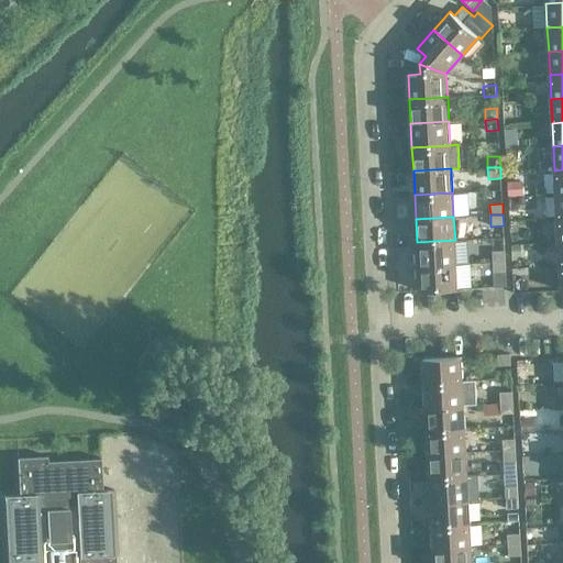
[(455,240),(417,242),(418,266),(456,264),(455,240)]
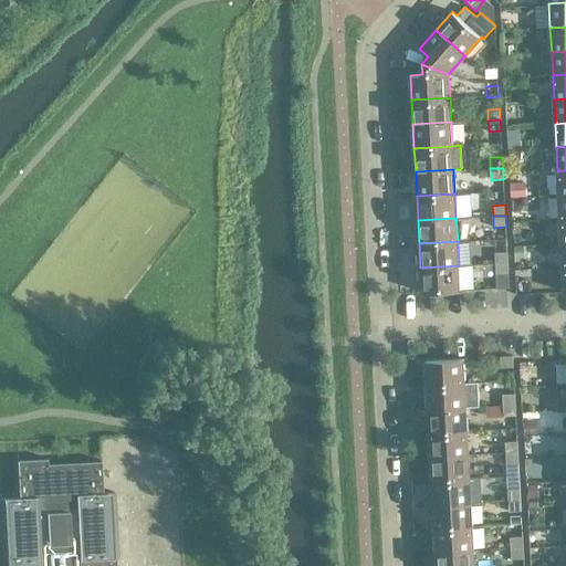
[(507,262),(507,252),(495,253),(495,263),(507,262)]
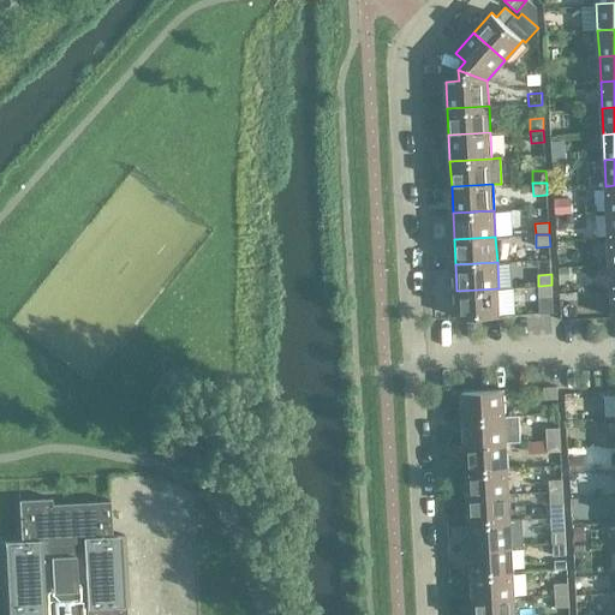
[(554,312),(551,285),(538,286),(541,314),(554,312)]
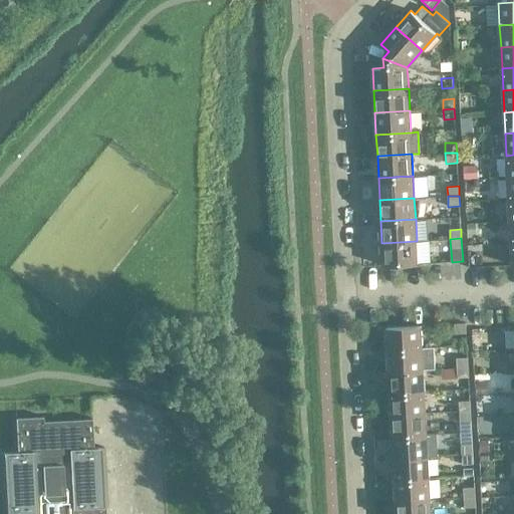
[(417,241),(381,243),(383,265),(418,264),(417,241)]
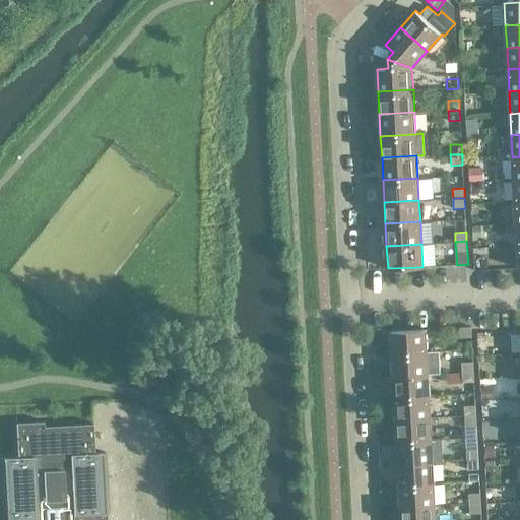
[(460,337),(472,337),(471,327),(460,327),(460,337)]
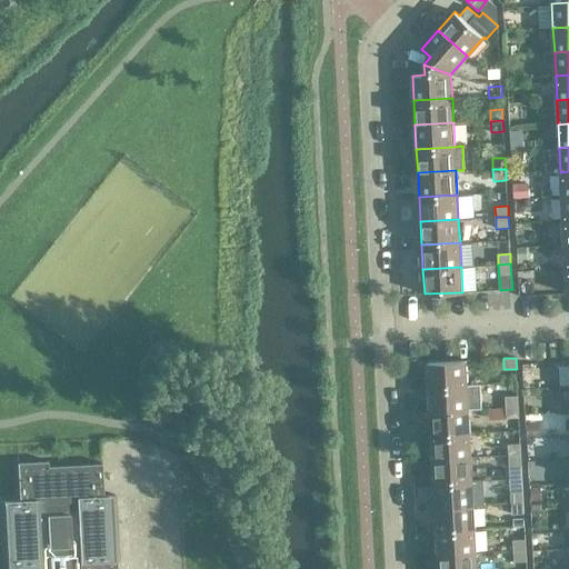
[(467,360),(428,362),(429,387),(468,386),(467,360)]
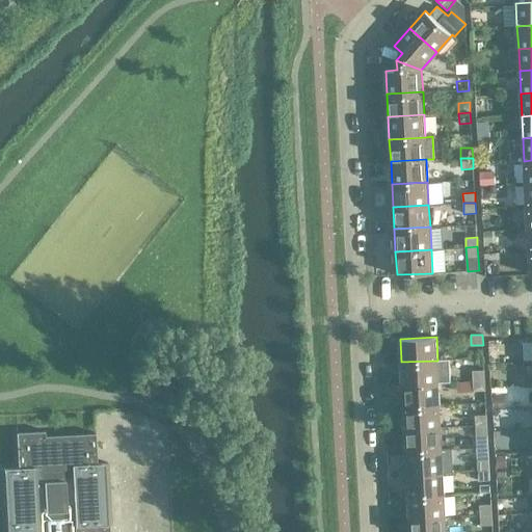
[(449,360),(437,361),(401,362),(402,384),(439,382),(450,381),(449,360)]
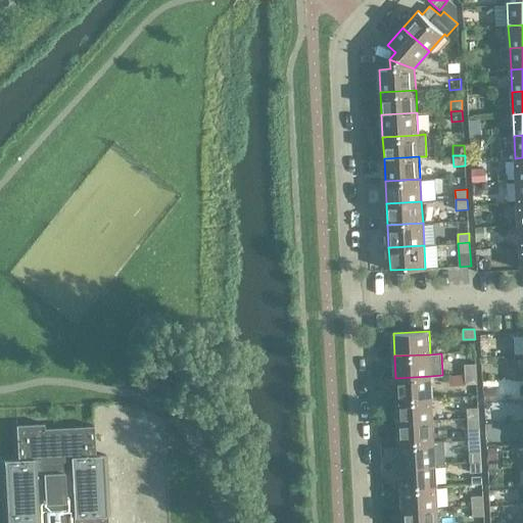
[(476,374),(475,364),(464,365),(465,375),(476,374)]
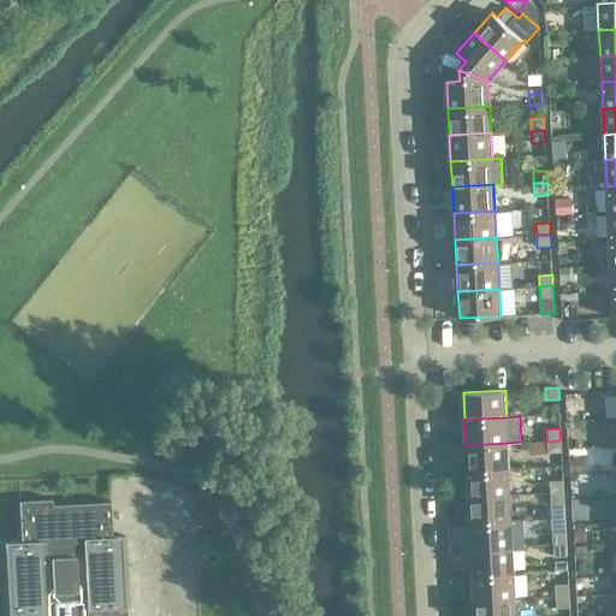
[(561,452),(561,440),(548,442),(548,454),(561,452)]
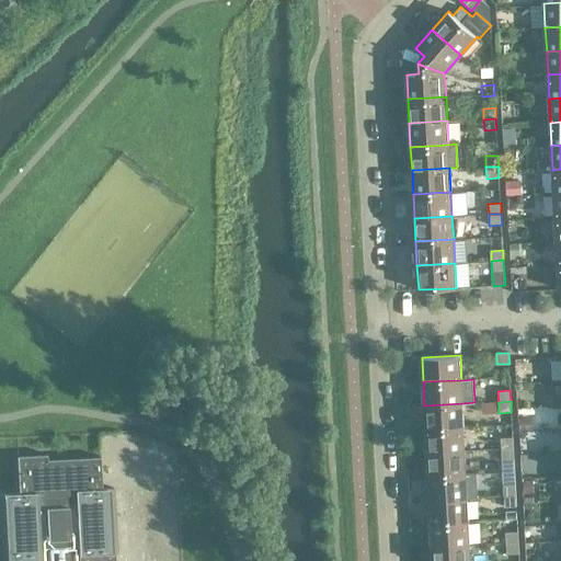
[(462,403),(424,405),(425,430),(464,427),(462,403)]
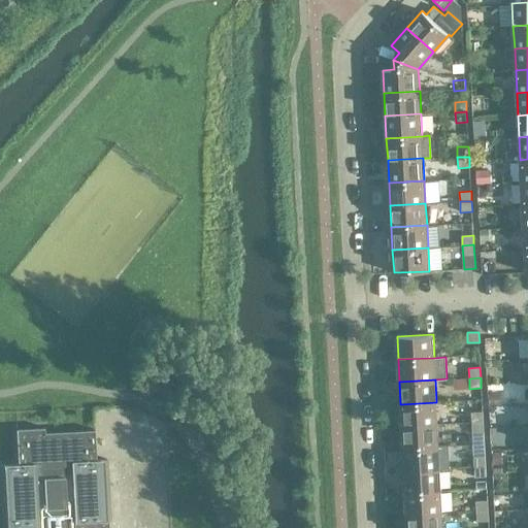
[(436,402),(400,404),(402,426),(437,425),(436,402)]
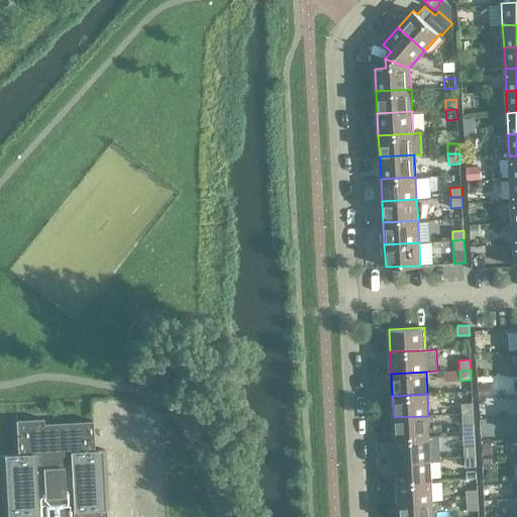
[(474,413),(473,403),(461,404),(462,414),(474,413)]
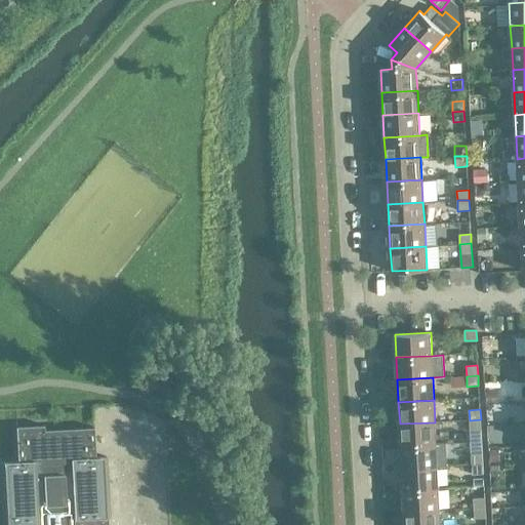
[(481,430),(481,419),(470,420),(470,431),(481,430)]
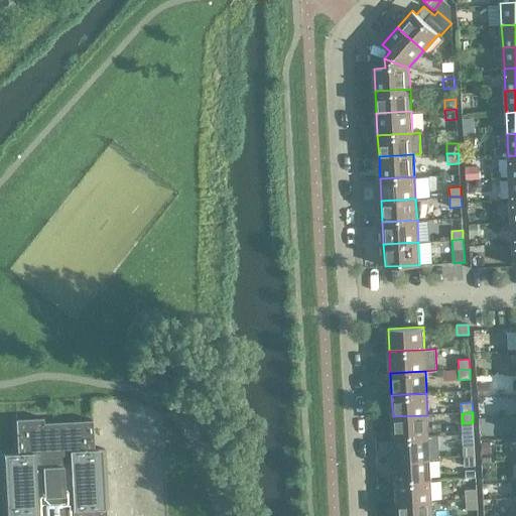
[(427,415),(393,416),(394,438),(428,436),(427,415)]
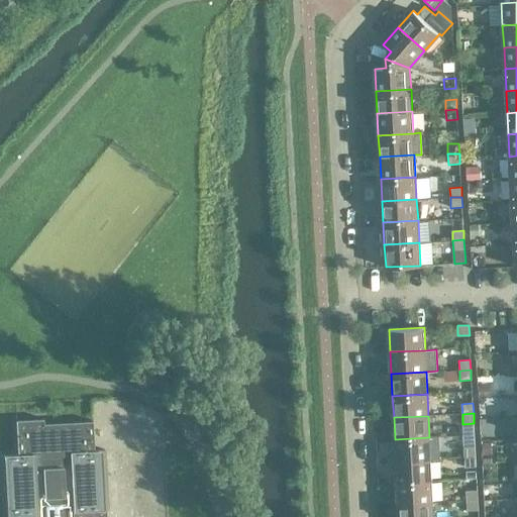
[(94,450),(92,421),(43,423),(43,419),(16,420),(17,454),(0,454),(0,466),(2,516),(100,516),(101,510),(107,509),(104,449),(94,450)]
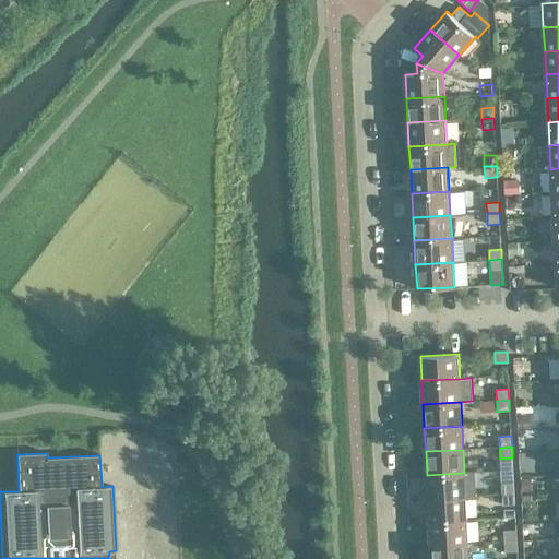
[(464,473),(427,475),(428,499),(465,497),(464,473)]
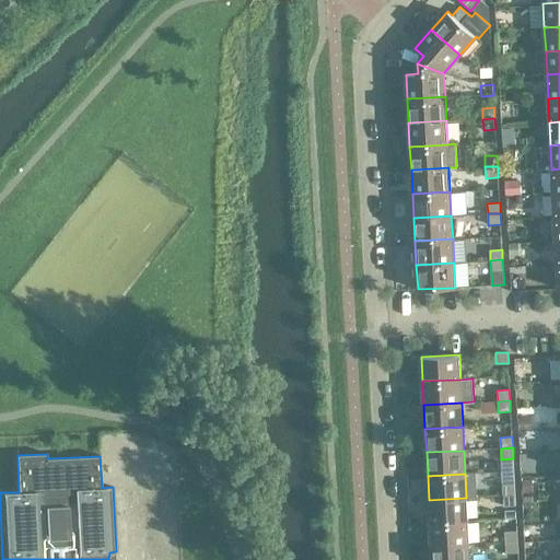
[(515,494),(514,483),(502,485),(503,496),(515,494)]
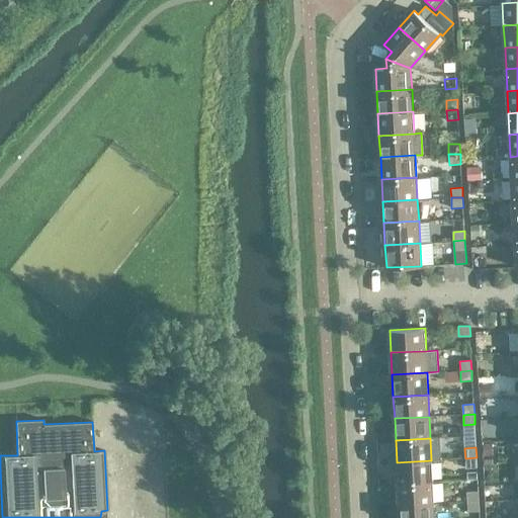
[(477,467),(477,457),(465,458),(465,468),(477,467)]
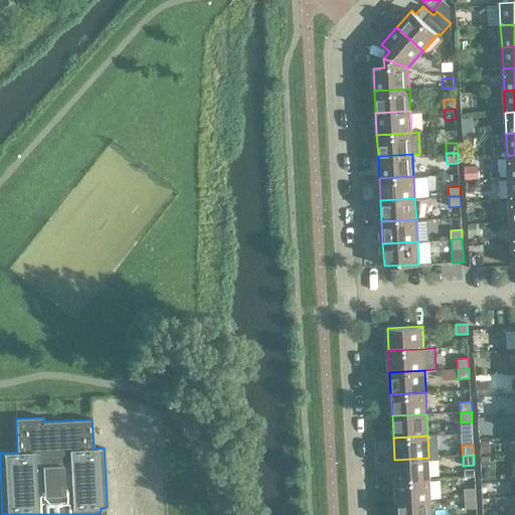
[(428,458),(394,460),(395,481),(431,480),(428,458)]
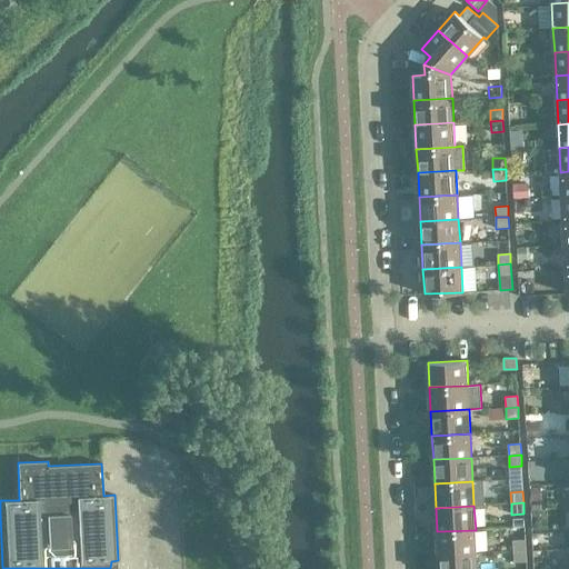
[(476,530),(437,531),(438,556),(477,553),(476,530)]
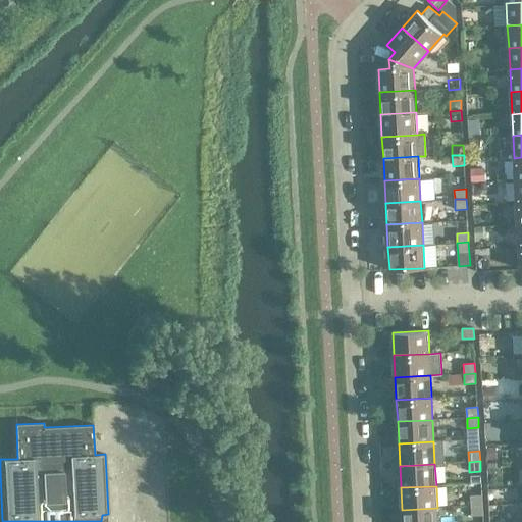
[(482,506),(482,496),(471,496),(471,506),(482,506)]
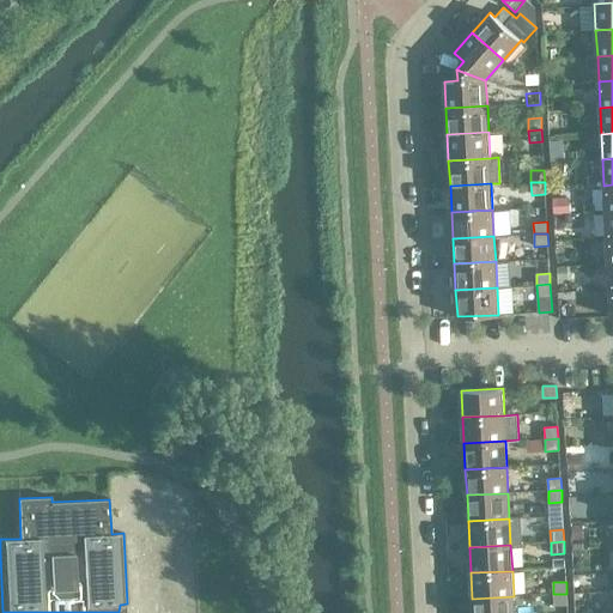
[(568,606),(566,594),(553,594),(554,606),(568,606)]
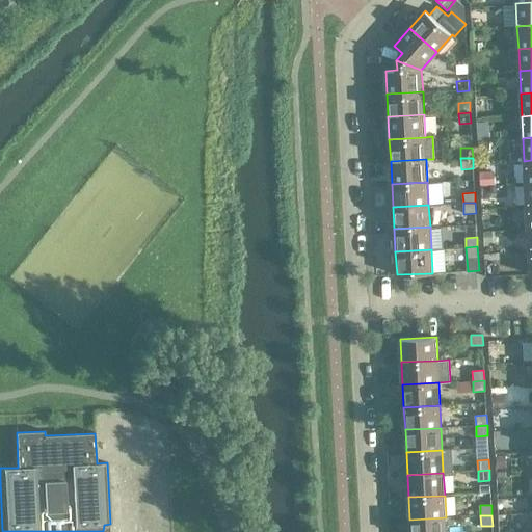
[(446,531),(446,517),(409,520),(409,531),(446,531)]
